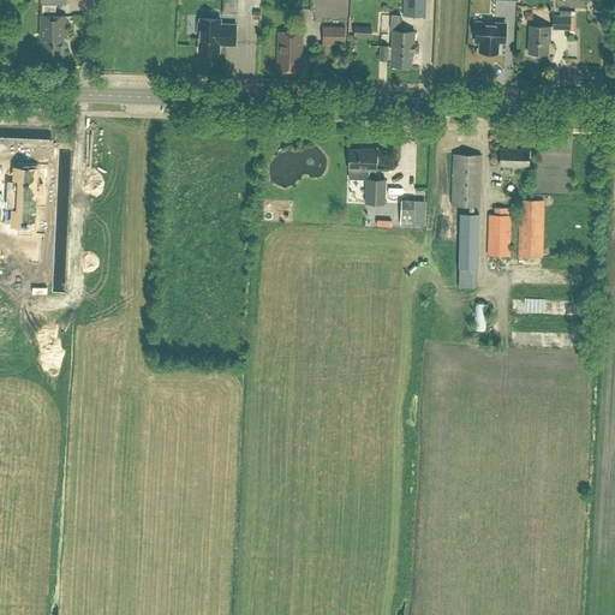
[(46,12),(46,4),(65,5),(65,0),(39,0),(40,4),(40,12),(46,12)]
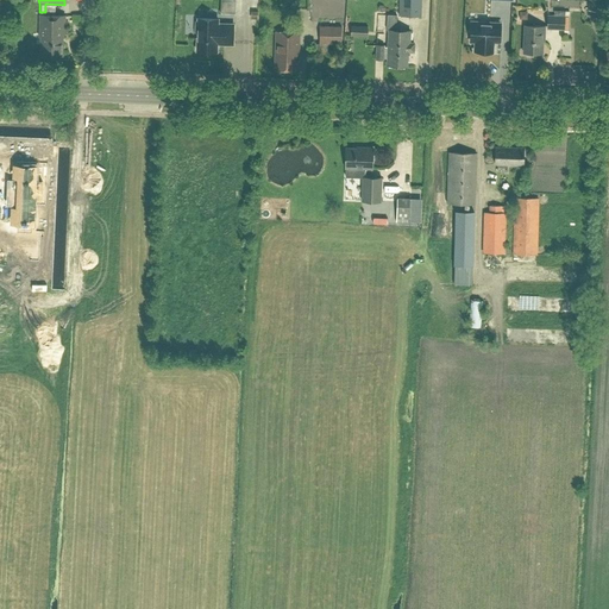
[(399,0),(397,16),(421,17),(421,0),(399,0)]
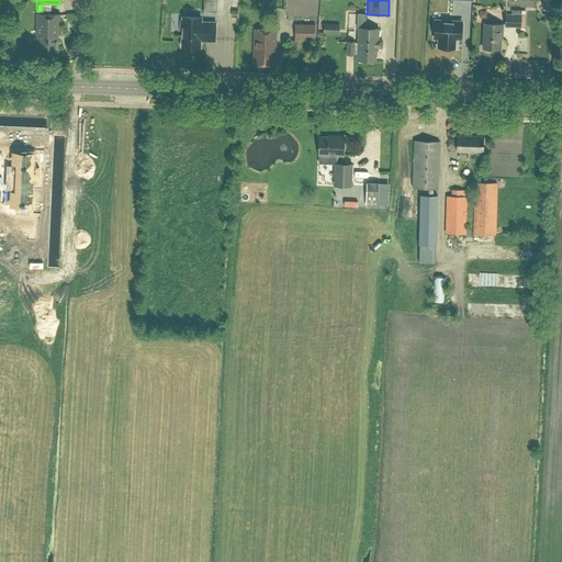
[(510,9),(510,14),(505,13),(504,26),(520,27),(520,14),(520,9),(510,9)]
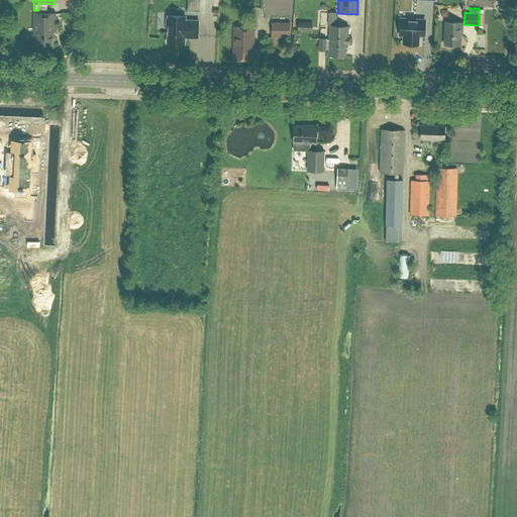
[(56,31),(56,13),(33,12),(33,31),(34,31),(34,46),(53,47),(53,31),(56,31)]
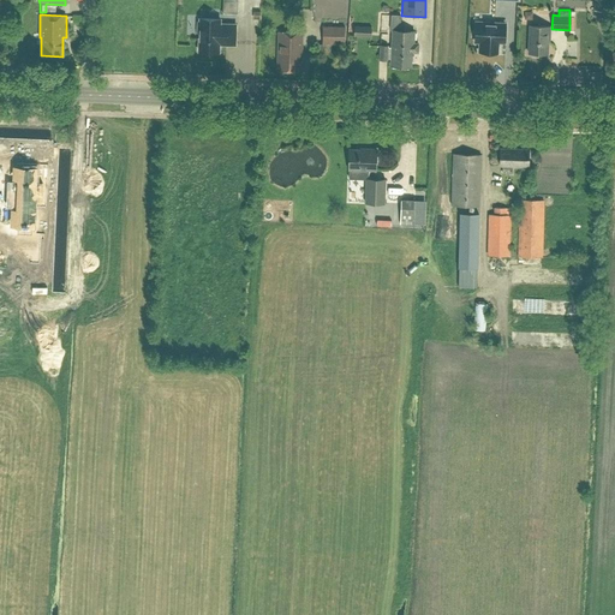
[(412,55),(413,53),(418,53),(419,42),(413,42),(413,31),(400,30),(400,15),(390,15),(390,30),(392,30),(389,66),(410,66),(411,55),(412,55)]
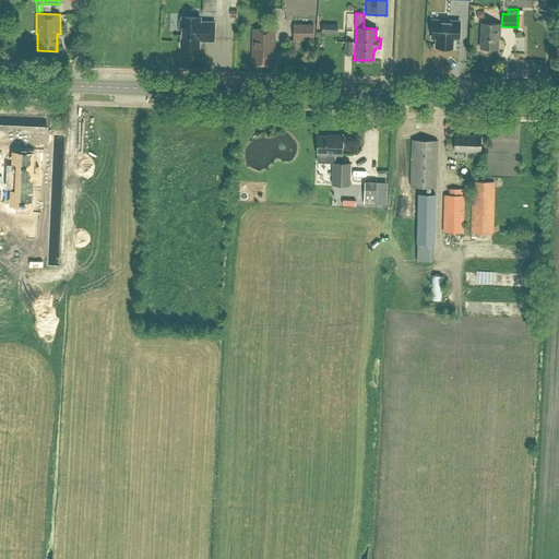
[(179,20),(179,30),(181,30),(180,47),(199,47),(199,39),(204,39),(204,40),(213,40),(214,23),(200,22),(200,18),(181,16),(181,20),(179,20)]
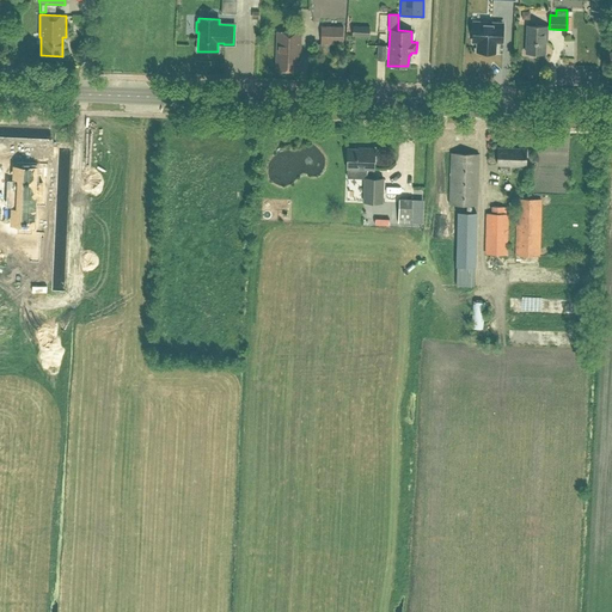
[(502,23),(473,23),(473,42),(478,42),(478,51),(495,51),(496,41),(502,41),(502,23)]
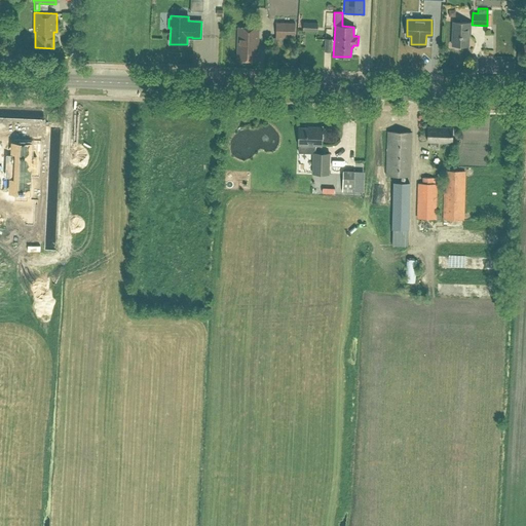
[(295,38),(295,23),(275,22),(275,38),(295,38)]
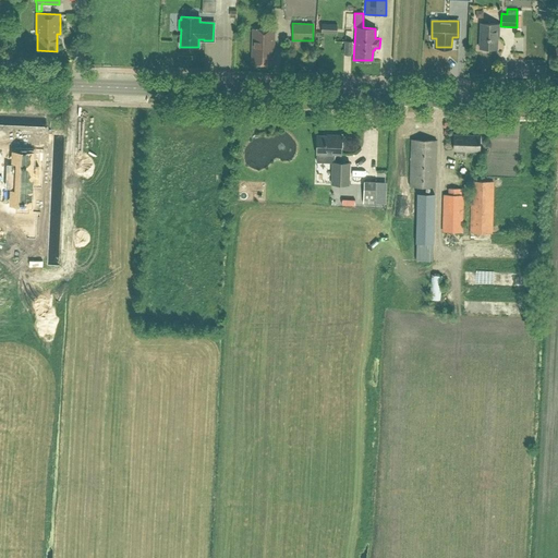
[(489,49),(496,49),(497,34),(498,34),(498,24),(480,23),(478,48),(481,48),(481,49),(483,51),(487,51),(489,49)]
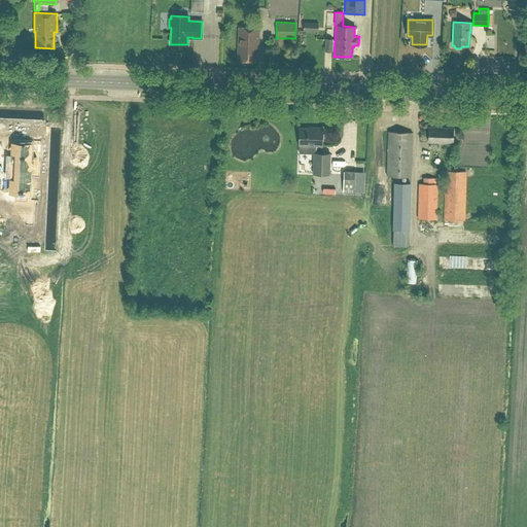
[(318,33),(318,24),(306,24),(306,33),(318,33)]
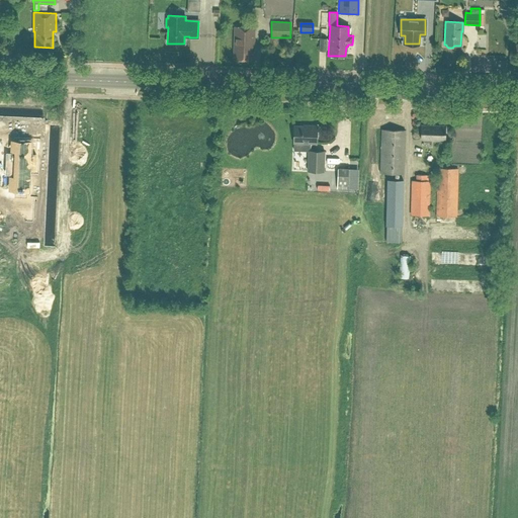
[(254,27),(234,26),(233,59),(252,60),(254,27)]
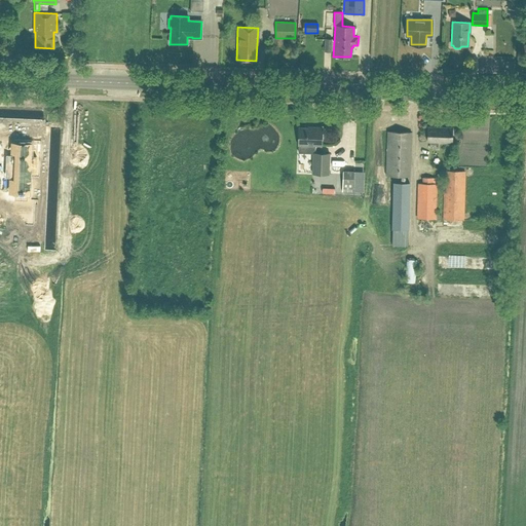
[(438,142),(451,143),(452,126),(427,126),(427,142),(429,142),(429,148),(438,148),(438,142)]
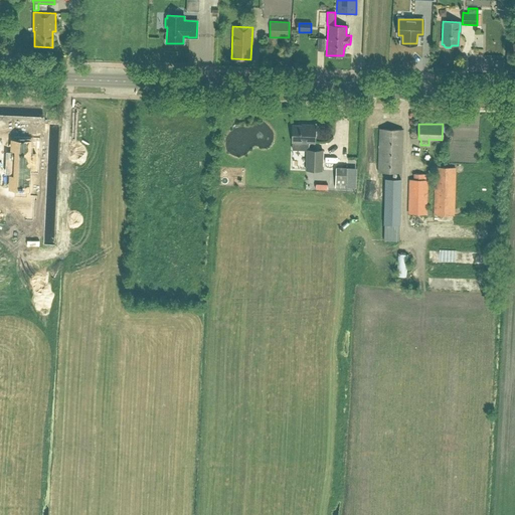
[(292,150),(306,150),(306,170),(322,170),(322,150),(313,150),(313,143),(314,143),(315,125),(306,125),(306,126),(292,125),(292,142),(292,150)]
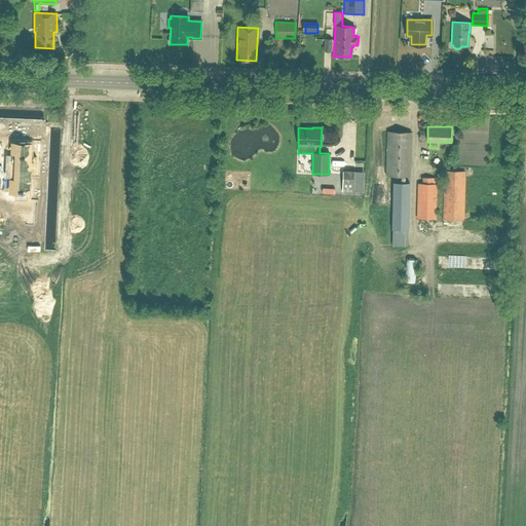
[(385,176),(409,177),(411,133),(387,132),(385,176)]
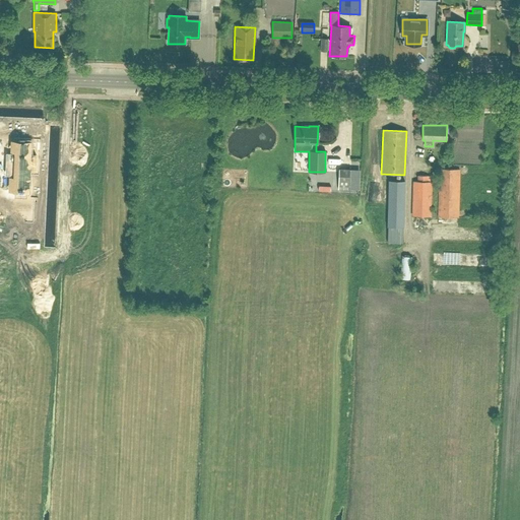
[(382,156),(381,136),(371,137),(372,157),(382,156)]
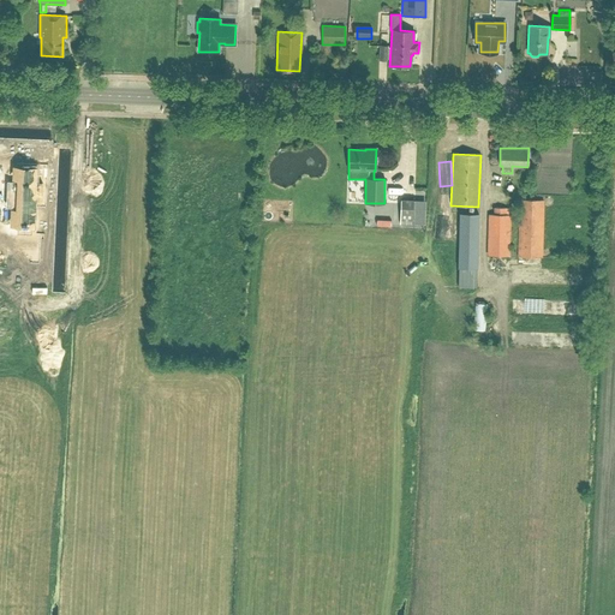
[(18,219),(17,233),(31,233),(33,206),(31,206),(31,196),(34,196),(34,193),(41,193),(41,196),(42,196),(42,183),(34,181),(35,168),(24,167),(24,177),(21,177),(21,172),(15,172),(15,181),(7,180),(7,181),(10,181),(9,206),(18,206),(18,213),(17,213),(17,219),(18,219)]
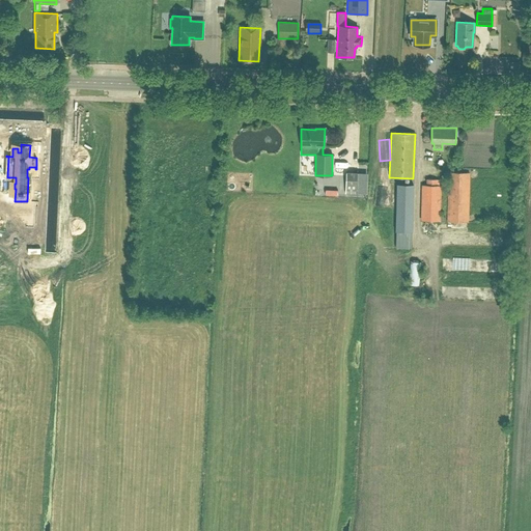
[(345,172),(345,193),(356,194),(357,172),(345,172)]
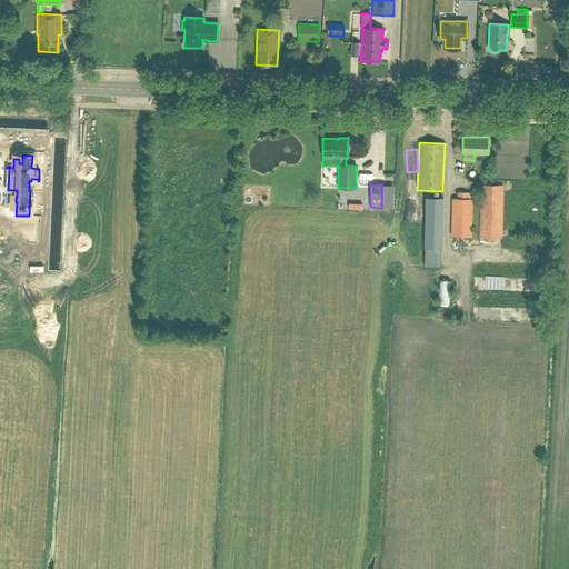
[(479,237),(501,238),(502,185),(480,185),(479,237)]
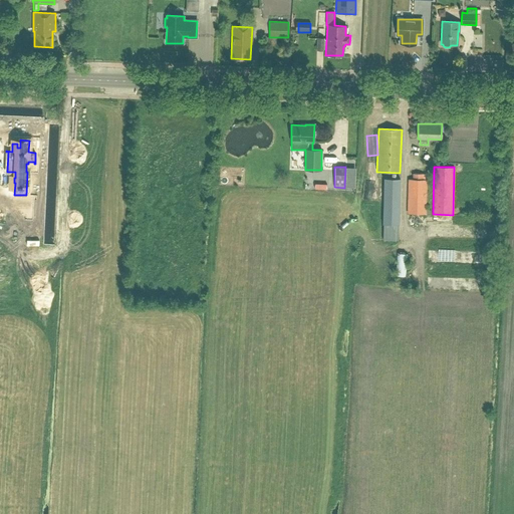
[(426,180),(426,174),(413,174),(413,180),(409,179),(408,214),(430,214),(430,210),(425,210),(426,180)]
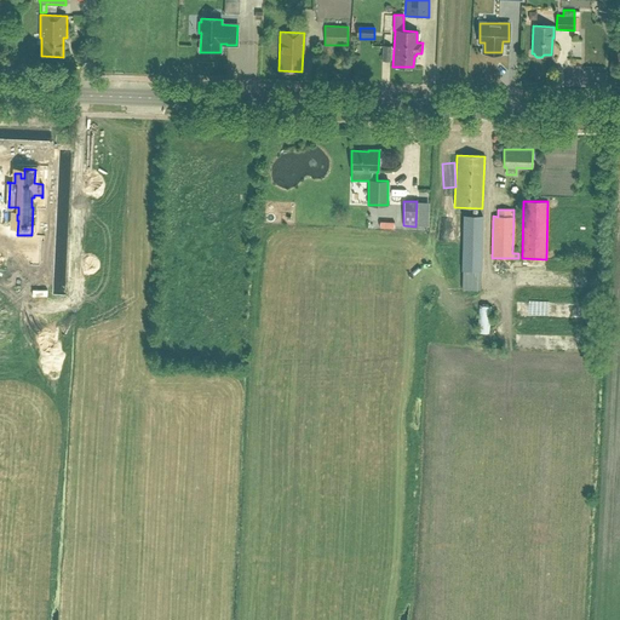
[(461,270),(463,270),(461,290),(480,291),(481,270),(482,216),(463,214),(461,270)]
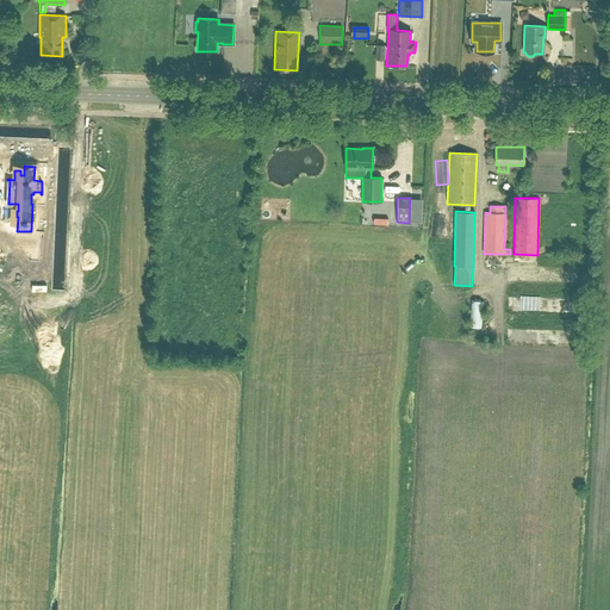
[(447,225),(448,212),(437,212),(437,224),(447,225)]
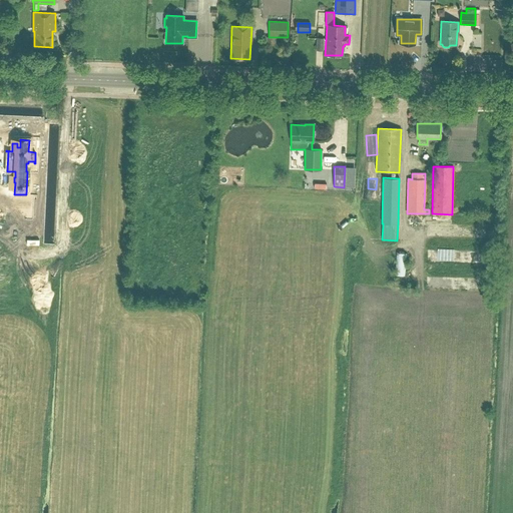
[(396,271),(406,271),(406,247),(396,247),(396,271)]
